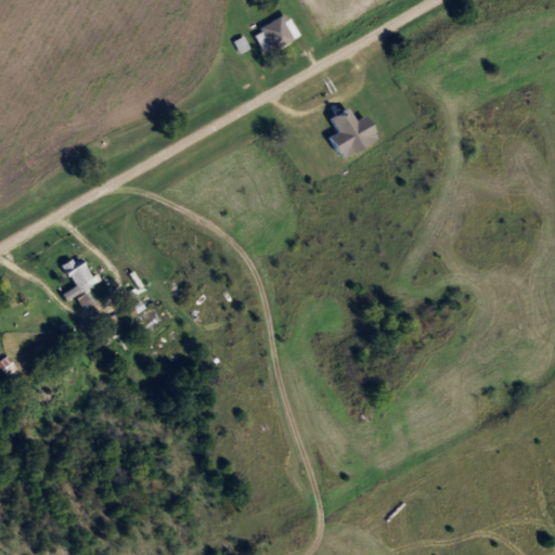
[(278,50),(266,26),(287,14),(299,38),(278,50)]
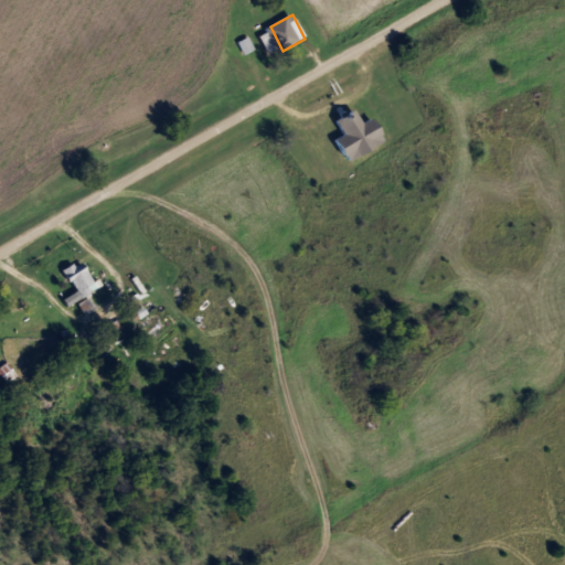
[(244,56),(255,51),(248,38),(237,43),(244,56)]
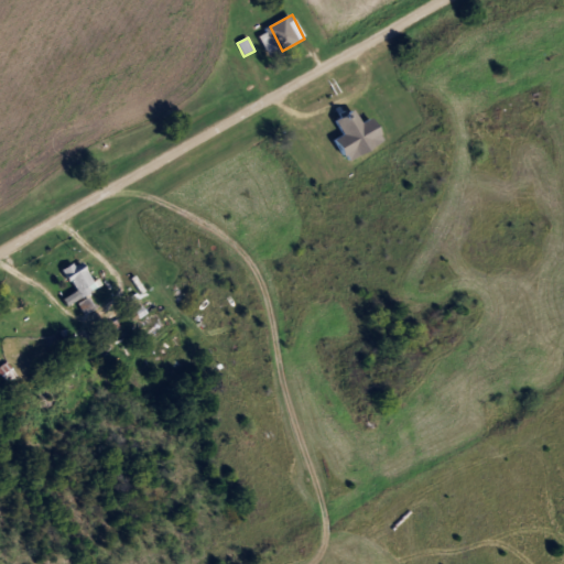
[(340,138),(345,136),(338,119),(364,110),(372,132),(387,127),(393,144),(349,161),(340,138)]
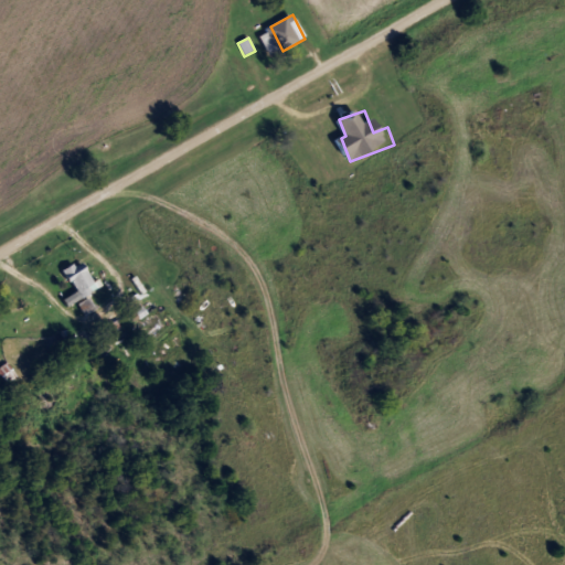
[(66,269),(78,263),(82,269),(88,266),(102,290),(83,300),(66,269)]
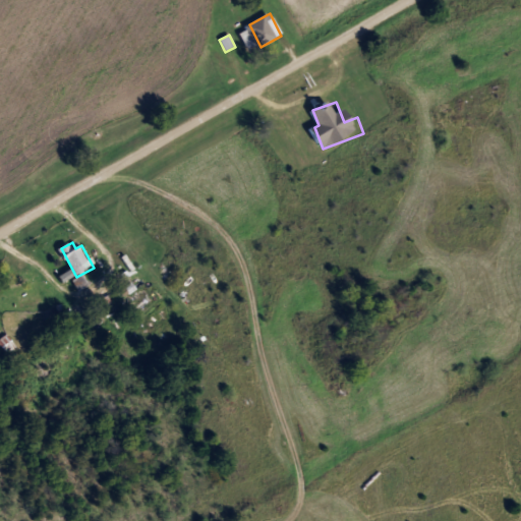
[(78,292),(89,287),(82,276),(72,282),(78,292)]
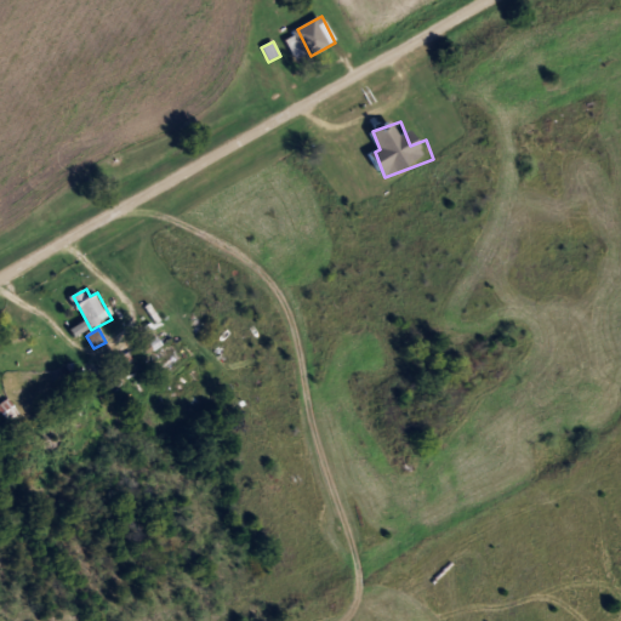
[(0,414),(7,426),(20,416),(7,400),(0,405),(0,414)]
